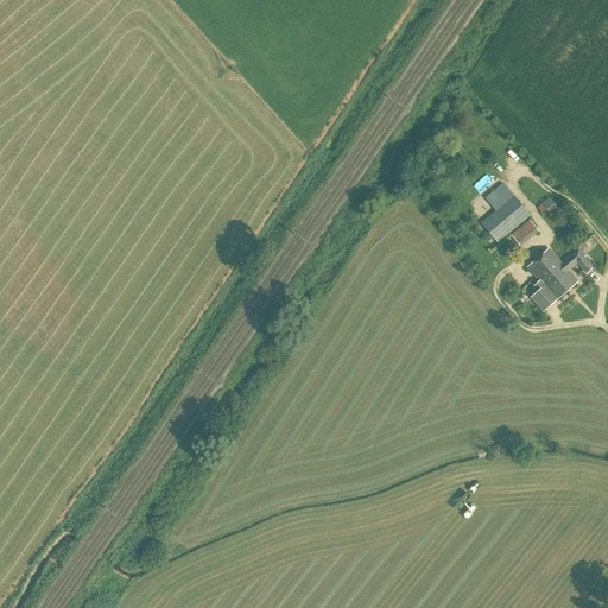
[(488,132),(483,139),(489,144),(495,138),(488,132)]
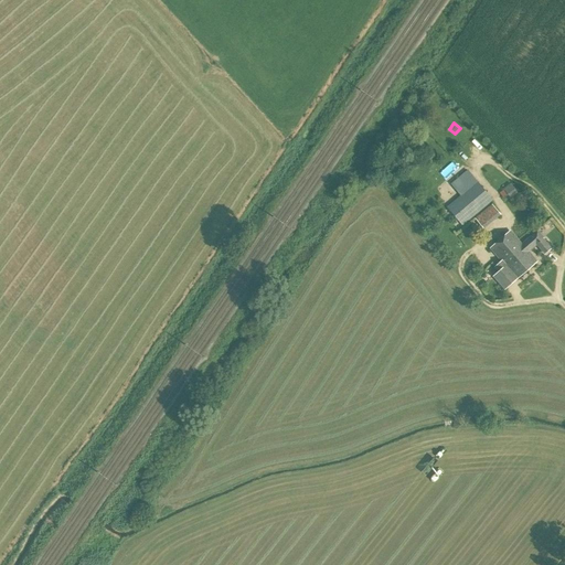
[(469,172),(452,185),(462,199),(468,205),(484,191),(478,182),(469,172)]
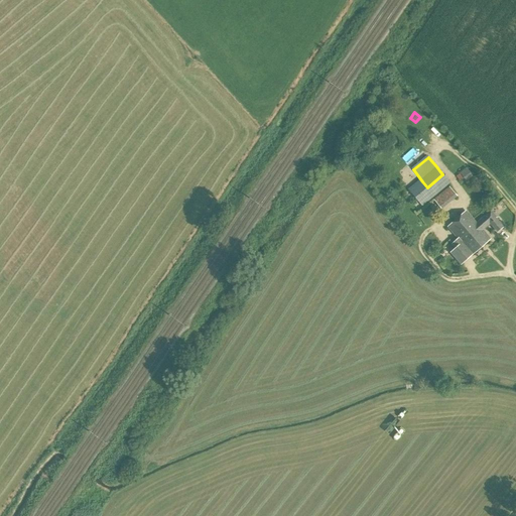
[(422,181),(411,190),(416,196),(423,205),(450,183),(442,174),(427,187),(422,181)]
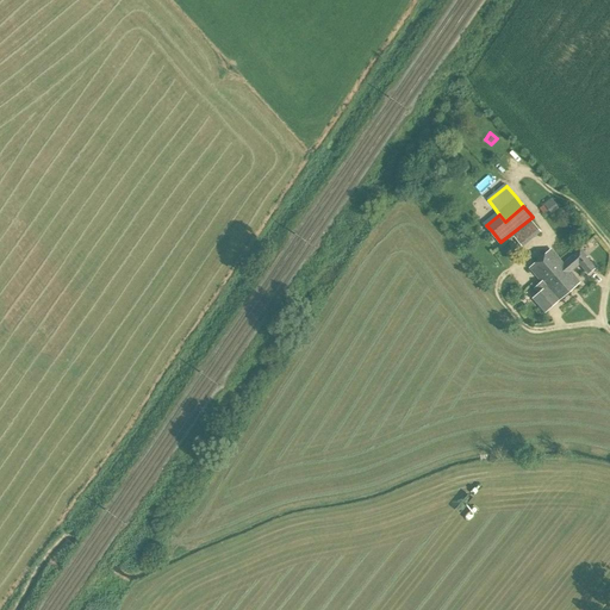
[(512,235),(522,247),(541,232),(531,221),(512,235)]
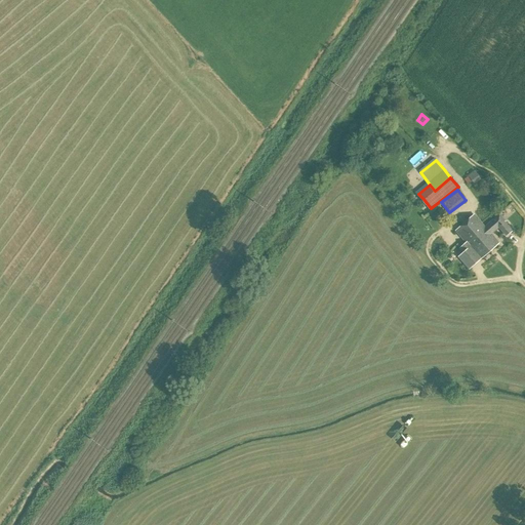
[(467,243),(480,258),(497,243),(490,236),(484,228),(474,215),(456,231),(467,243)]
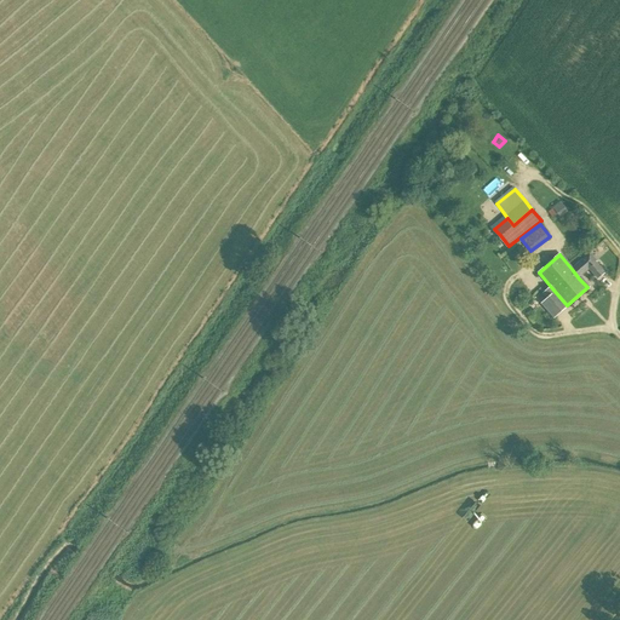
[(572,269),(579,279),(590,269),(598,280),(606,274),(590,254),(572,269)]
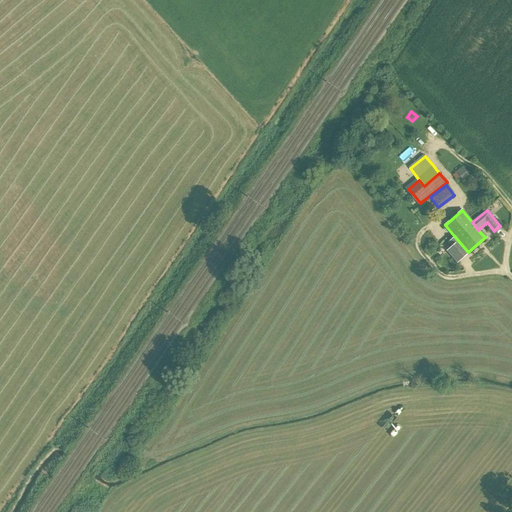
[(468,252),(455,237),(451,240),(455,244),(447,251),(457,262),(468,252)]
